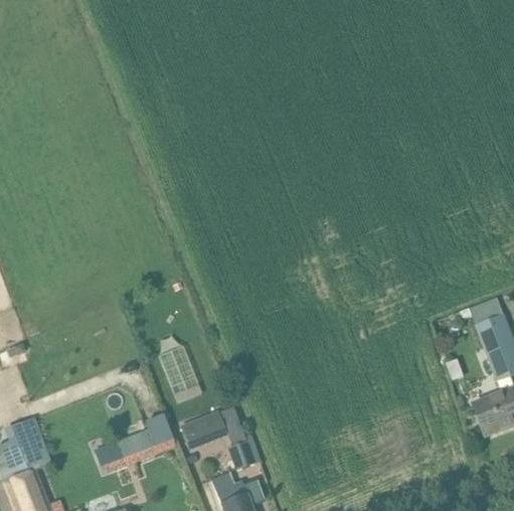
[(513,379),(512,375),(513,374),(513,337),(497,295),(469,306),(501,390),(473,401),(486,435),(513,423),(513,379)]
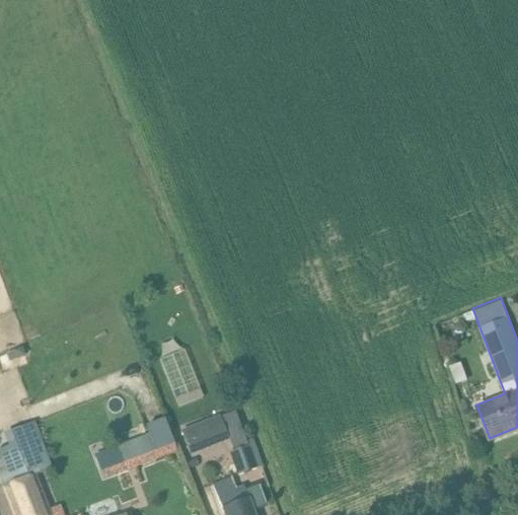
[(220,414),(182,428),(192,452),(228,438),(231,437),(235,446),(231,448),(229,448),(238,470),(256,463),(238,416),(235,409),(223,414),(225,421),(223,422),(220,414)]
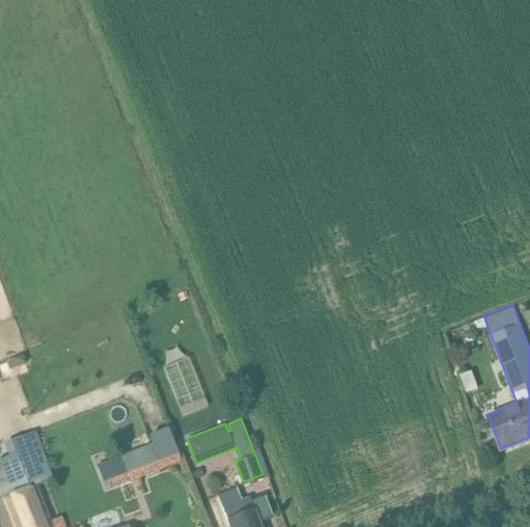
[(154,442),(100,463),(109,488),(163,467),(182,460),(168,423),(149,431),(154,442)]
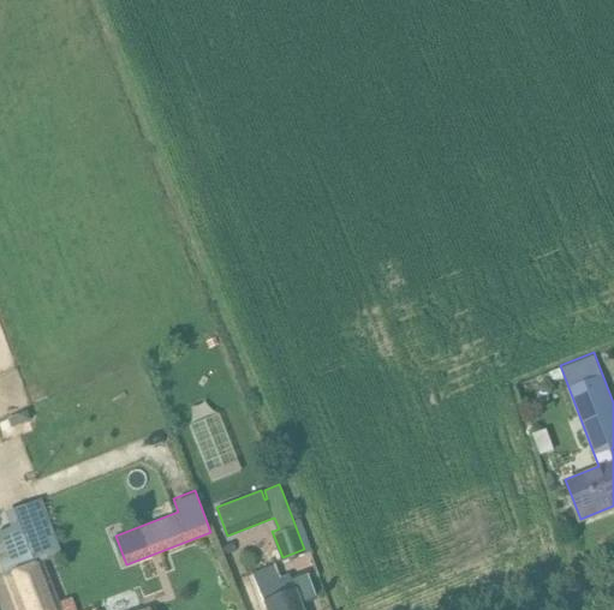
[(60,609),(42,560),(47,557),(36,528),(0,542),(0,560),(6,574),(7,573),(22,609),(60,609)]
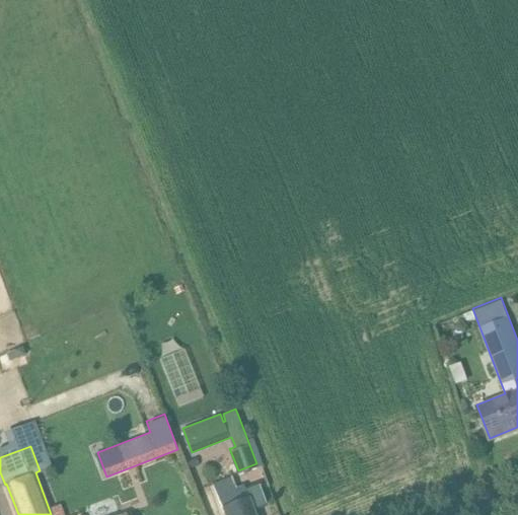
[(232,474),(212,482),(225,514),(255,514),(244,485),(237,488),(232,474)]
